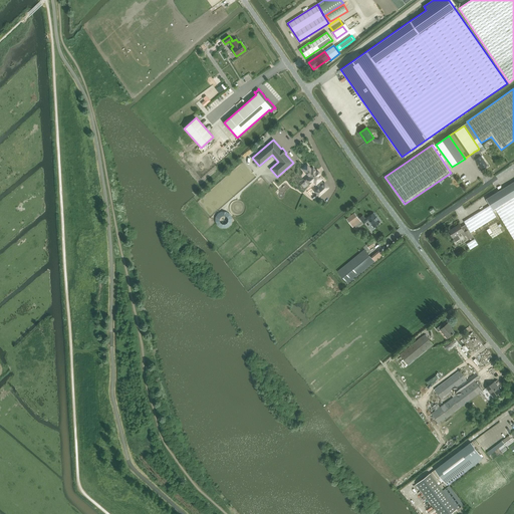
[(474,152),(478,158),(476,160),(482,169),(485,167),(486,168),(488,166),(487,165),(488,165),(480,153),(478,150),(474,152)]
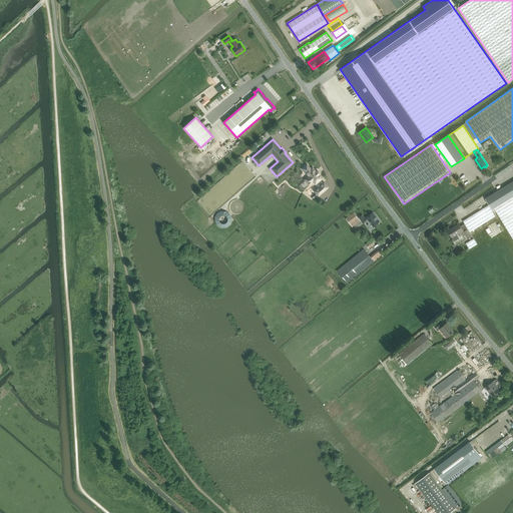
[(315,190),(319,195),(328,187),(324,182),(323,183),(320,179),(322,178),(319,174),(316,171),(313,167),(311,169),(307,164),(302,168),(309,176),(307,177),(311,182),(313,180),(316,183),(319,187),(315,190)]
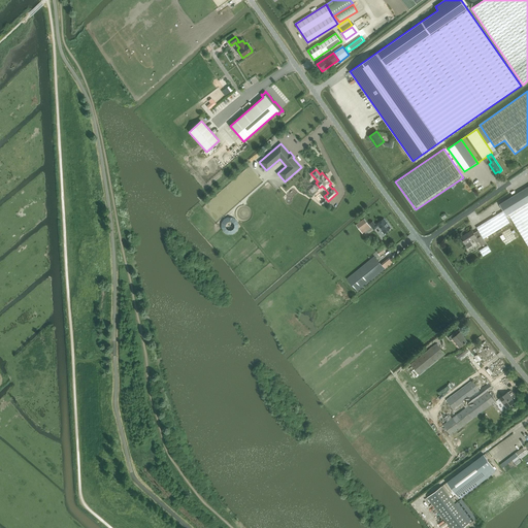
[(507,216),(508,215),(527,202),(527,187),(500,204),(507,216)]
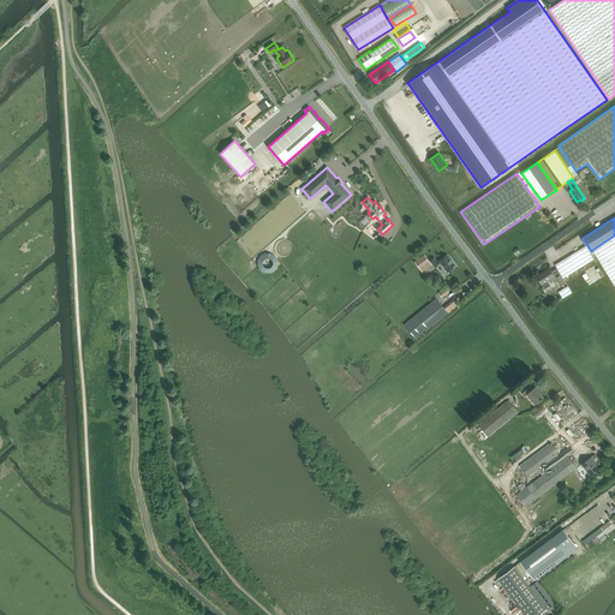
[(614,236),(592,250),(614,286),(614,236)]
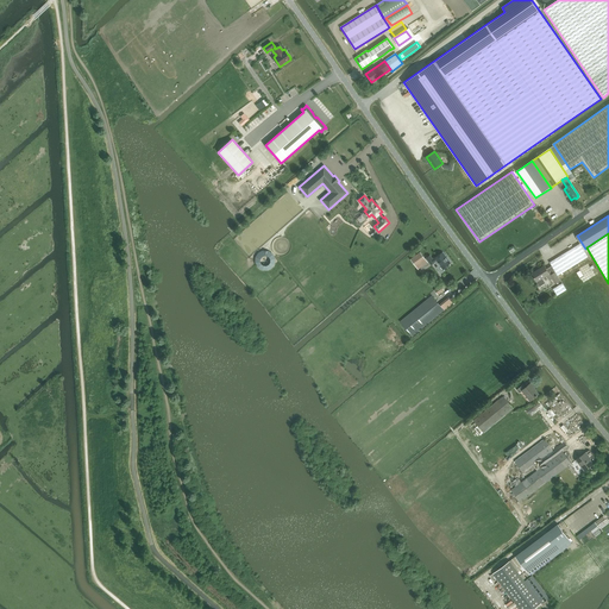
[(558,276),(589,257),(581,244),(551,263),(558,276)]
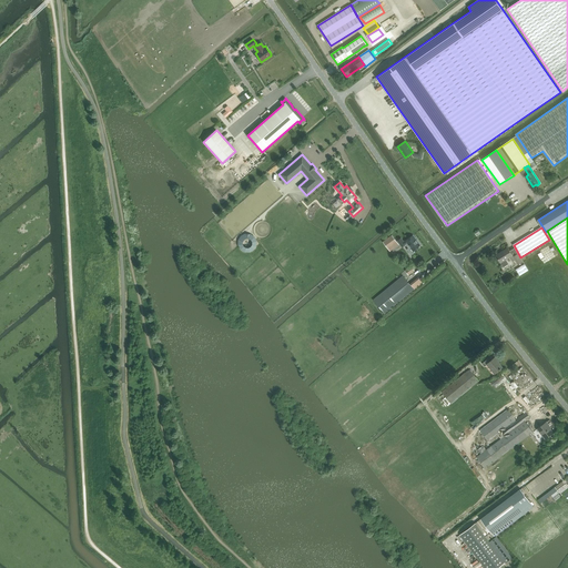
[(392,235),(386,240),(383,242),(388,249),(397,242),(392,235)]
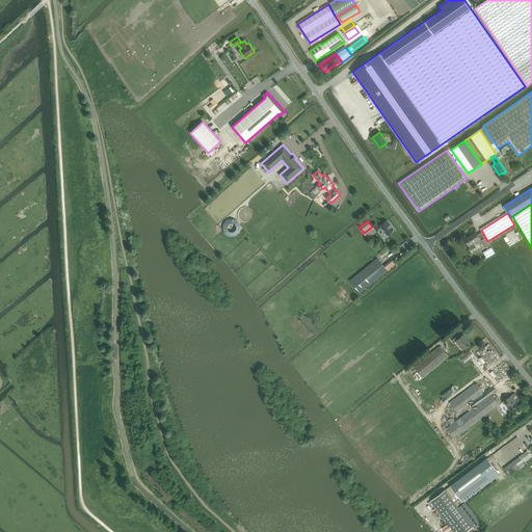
[(388,235),(394,231),(388,220),(379,225),(378,227),(376,223),(373,225),(377,231),(382,228),(388,235)]
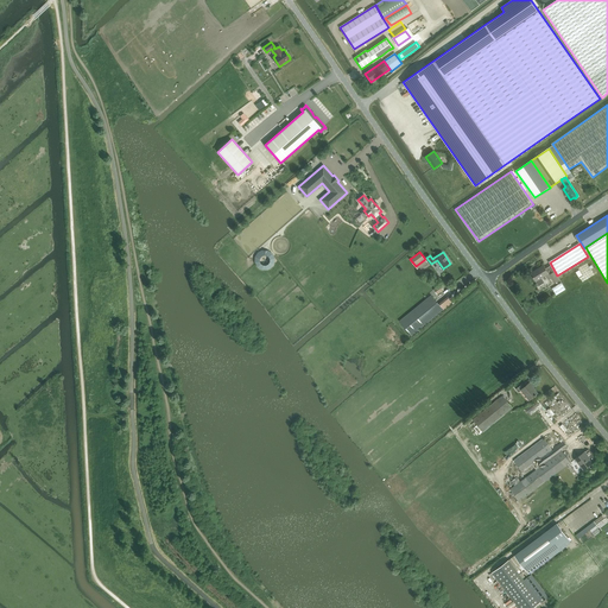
[(550,274),(549,273),(544,265),(531,273),(539,286),(544,283),(542,278),(546,276),(549,280),(552,278),(555,283),(559,280),(555,272),(550,274)]
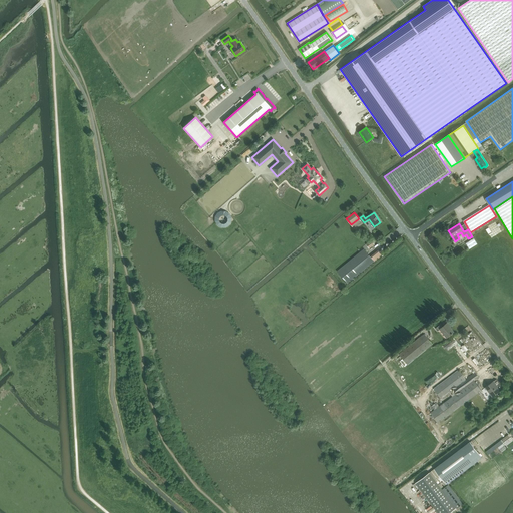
[(366,243),(370,248),(375,244),(372,239),(366,243)]
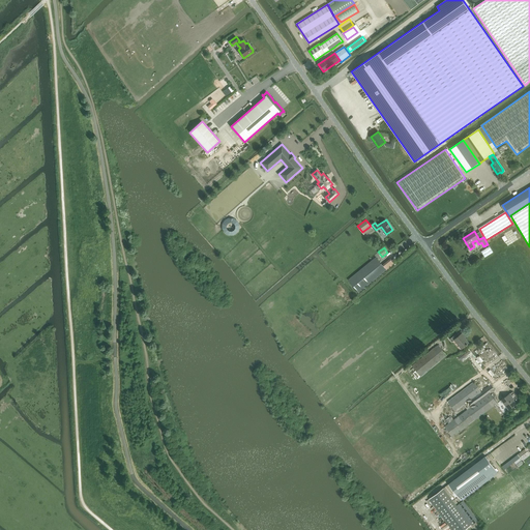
[(376,257),(349,280),(359,292),(387,269),(376,257)]
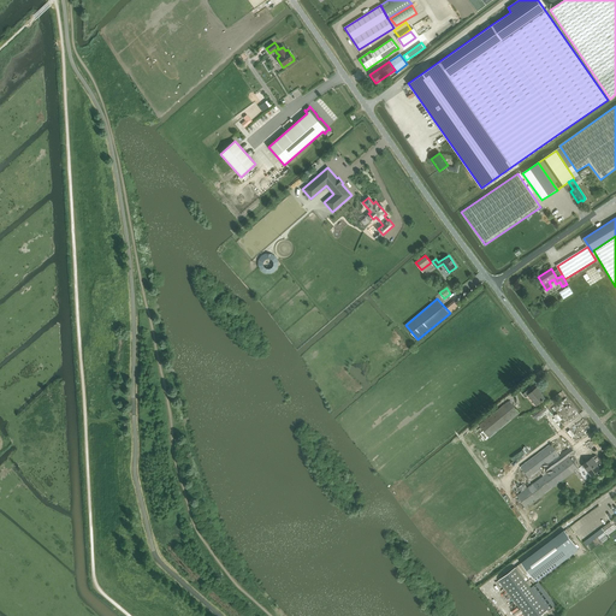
[(537,406),(545,398),(537,388),(532,392),(529,389),(523,395),(526,397),(528,395),(537,406)]
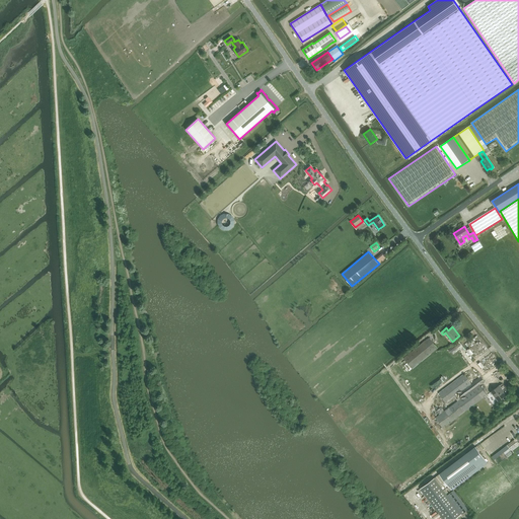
[(413,369),(438,348),(429,338),(403,359),(413,369)]
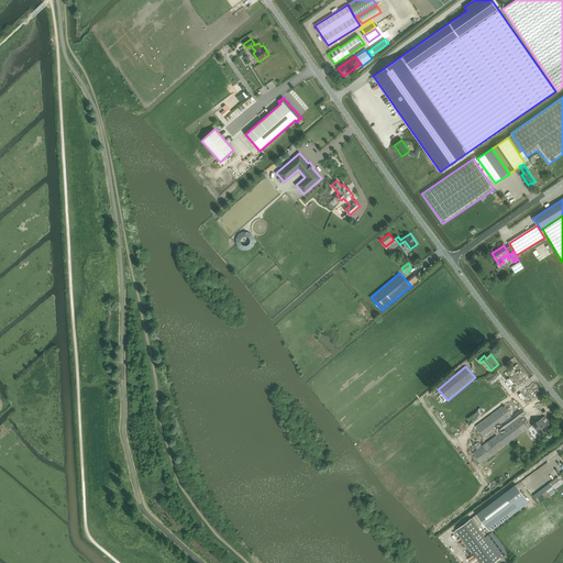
[(493,430),(498,427),(511,417),(504,406),(476,427),(485,438),(494,431),(493,430)]
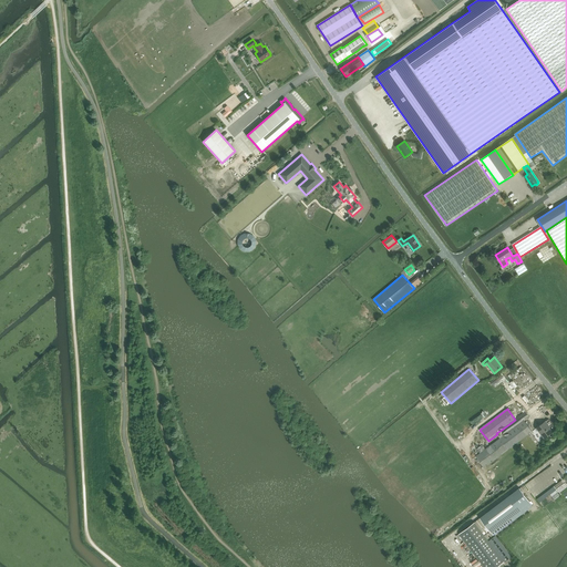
[(502,430),(505,435),(524,420),(529,416),(526,412),(515,420),(502,430)]
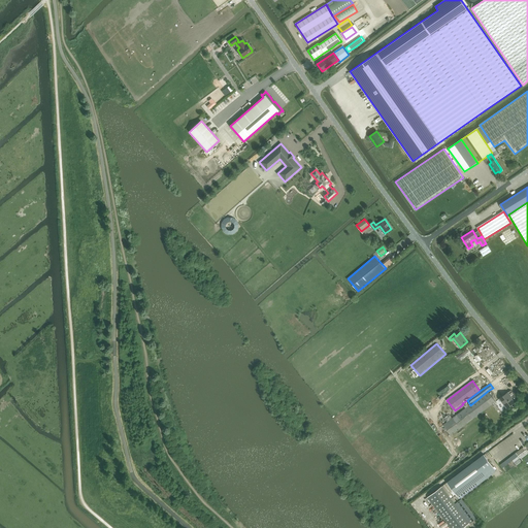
[(506,408),(515,402),(513,398),(516,396),(512,390),(508,393),(499,399),(506,408)]
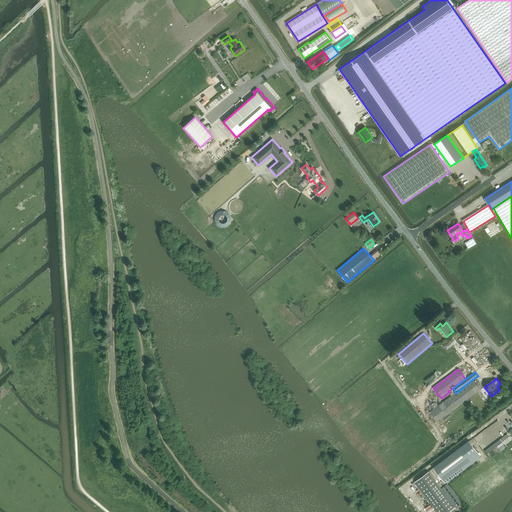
[(434,409),(430,412),(437,422),(446,416),(460,405),(466,401),(481,389),(473,379),(456,393),(452,396),(438,405),(436,402),(431,405),(434,409)]
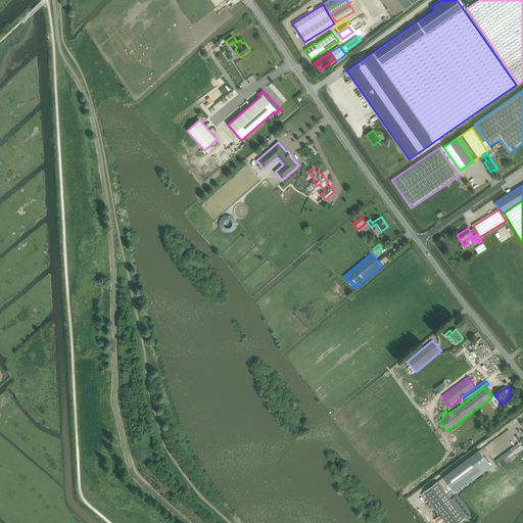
[(515,454),(522,448),(519,443),(511,448),(515,454)]
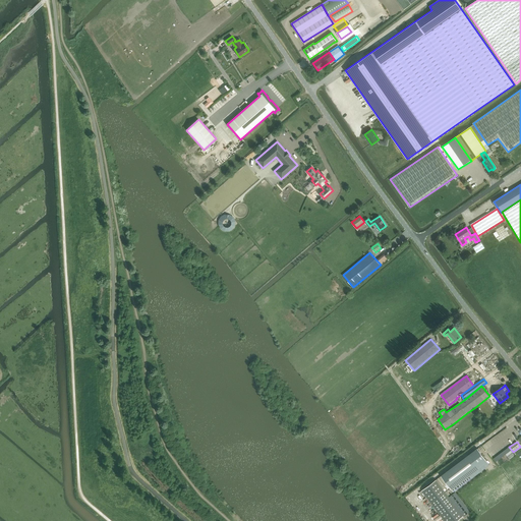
[(477,449),(457,464),(441,476),(451,488),(487,461),(477,449)]
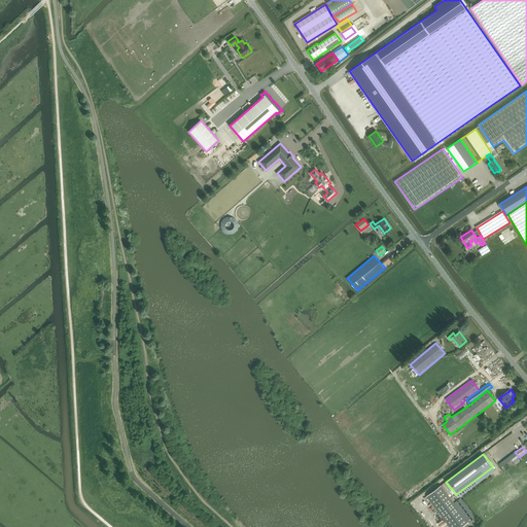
[(461,526),(469,522),(442,485),(426,496),(450,526),(461,526)]
